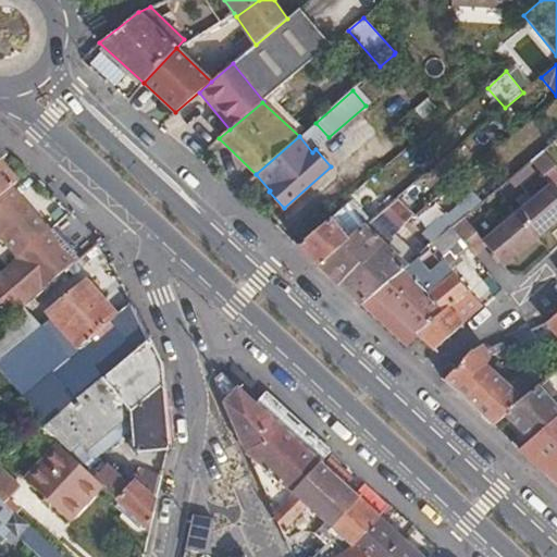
[(0,161),(1,161),(10,153),(0,145),(0,161)]
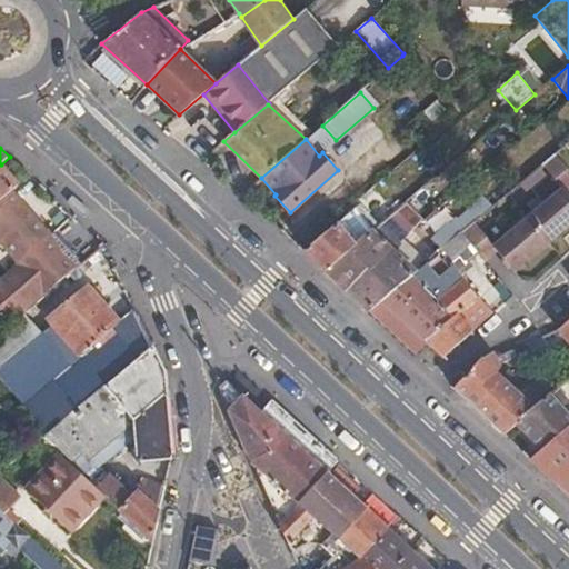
[(528,217),(550,242),(568,227),(568,192),(568,191),(568,169),(556,153),(542,165),(562,188),(528,217)]
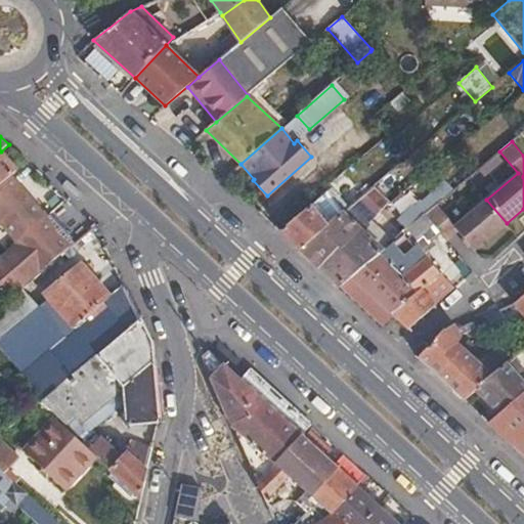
[(0,186),(12,176),(18,171),(1,151),(0,151),(0,186)]
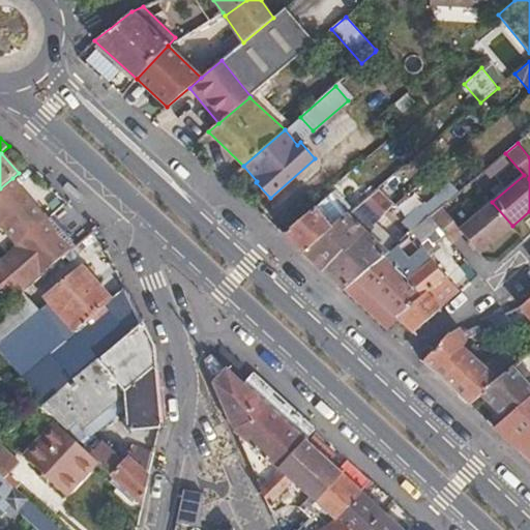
[(0,188),(0,226),(18,246),(0,261),(0,289),(11,301),(74,247),(12,178),(0,188)]
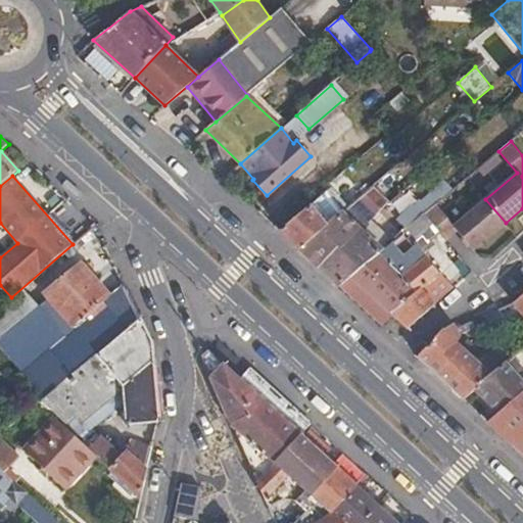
[(279,232),(298,249),(348,207),(331,188),(279,232)]
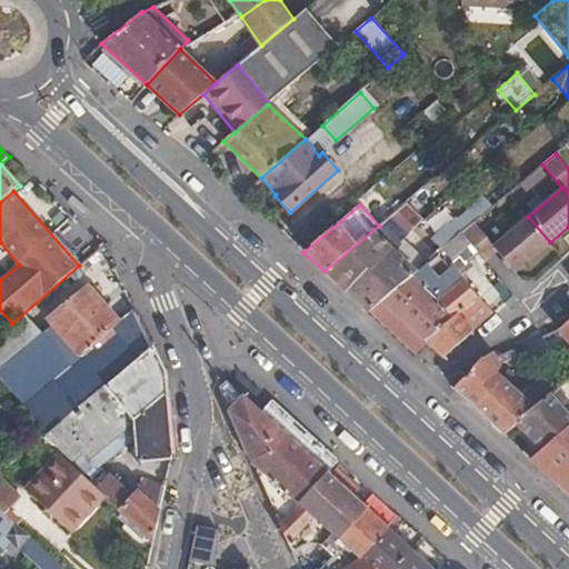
[(325,271),(348,292),(392,249),(395,250),(401,243),(400,242),(408,235),(389,217),(379,226),(325,271)]
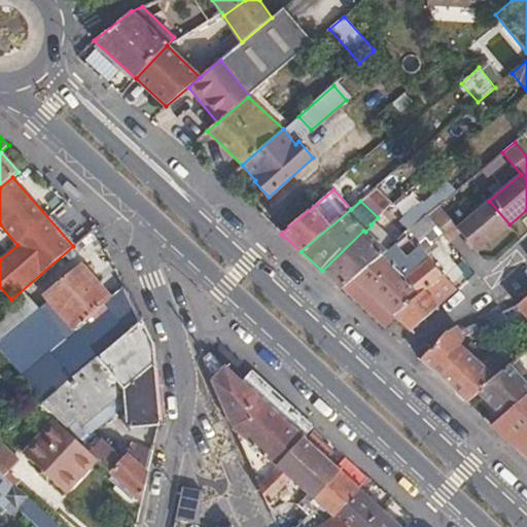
[(445,236),(449,242),(461,234),(477,252),(510,224),(489,201),(458,226),(440,206),(428,216),(445,236)]
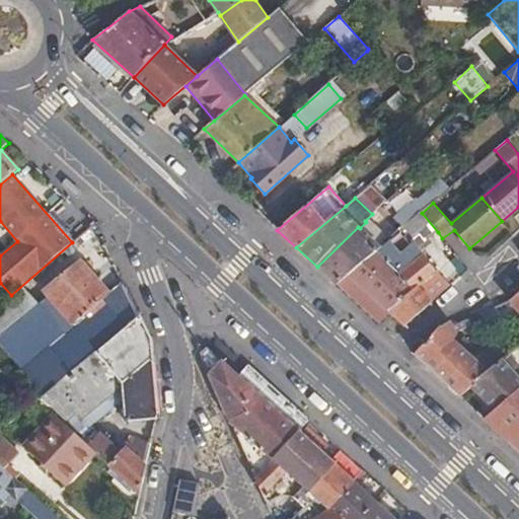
[(416,250),(438,232),(422,213),(399,231),(416,250)]
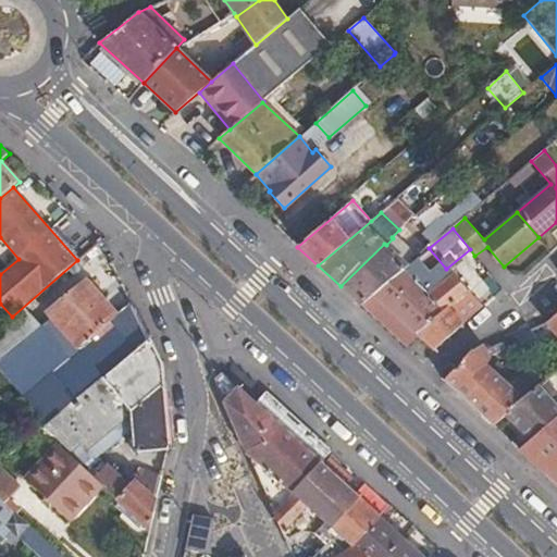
[(341,286),(361,306),(374,295),(403,271),(408,267),(386,245),(384,244),(341,286)]
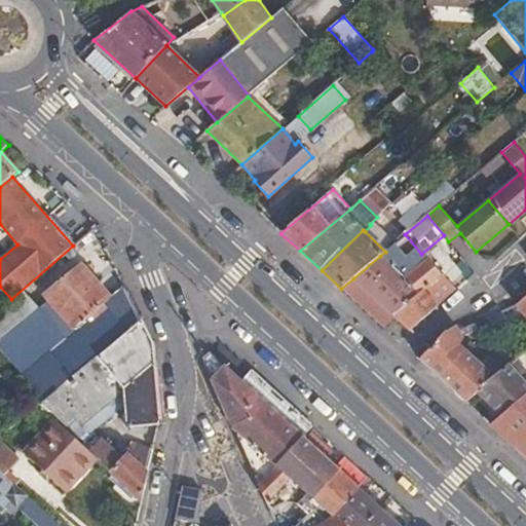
[(353,278),(396,317),(424,291),(428,288),(443,275),(428,258),(405,277),(380,256),(353,278)]
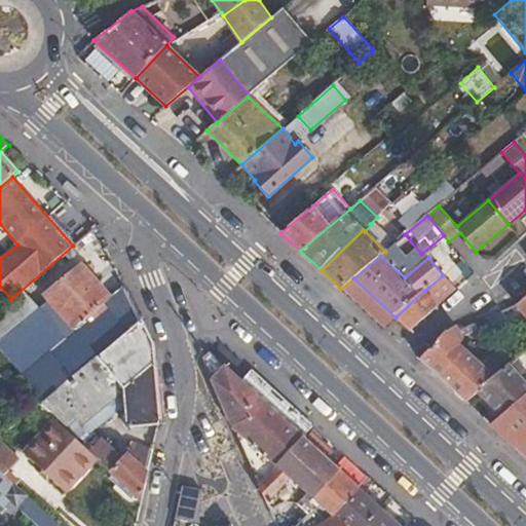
[(98,358),(142,321),(125,287),(111,298),(81,263),(43,294),(76,332),(67,339),(43,312),(41,314),(20,333),(0,347),(0,348),(45,401),(62,385),(97,357),(98,358)]
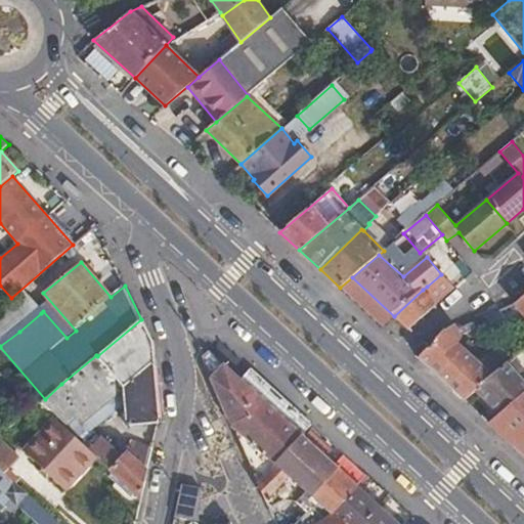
[(0,286),(0,308),(11,298),(0,286)]
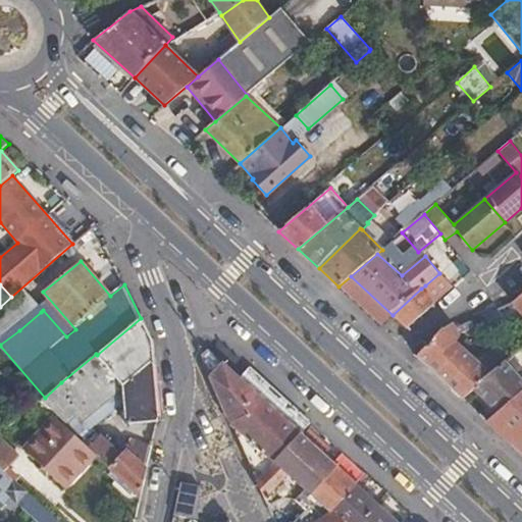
[(421,289),(429,298),(432,294),(425,285),(421,289)]
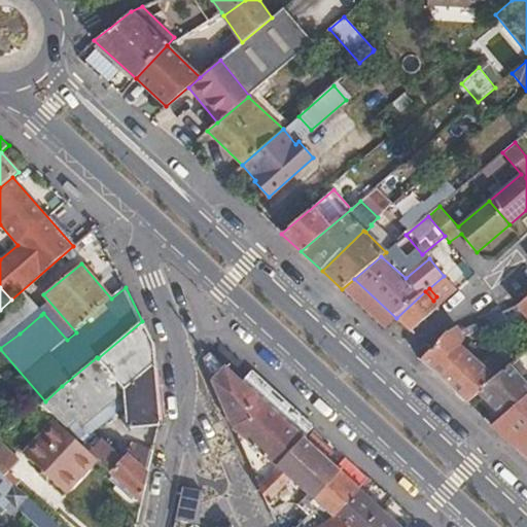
[(396,318),(411,331),(440,306),(433,301),(425,291),(396,318)]
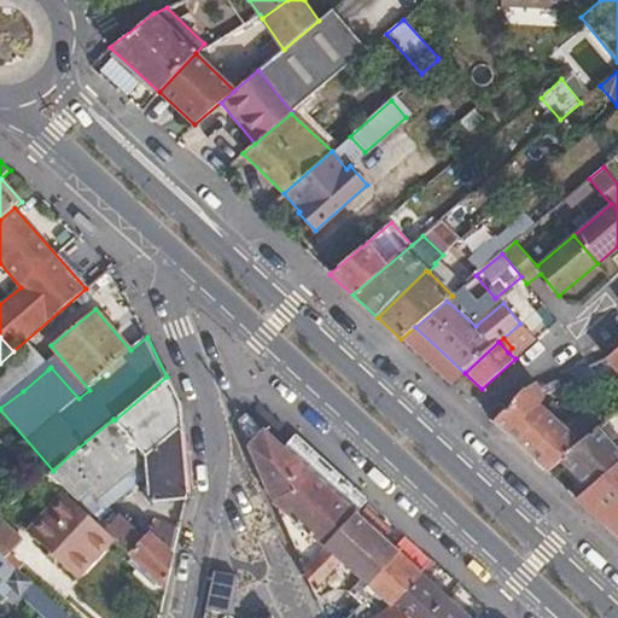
[(24,343),(0,363),(23,391),(48,369),(24,343)]
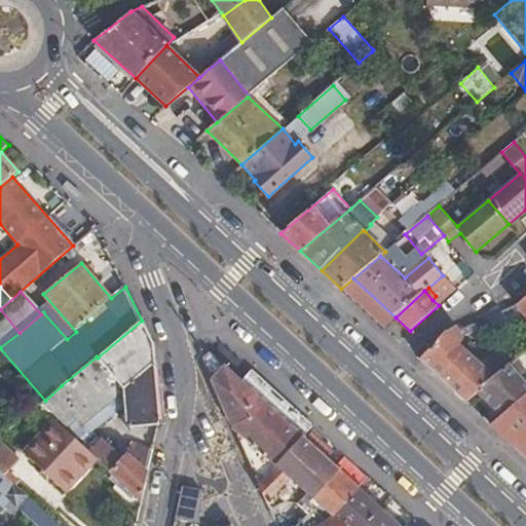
[(525,316),(525,296),(516,305),(525,316)]
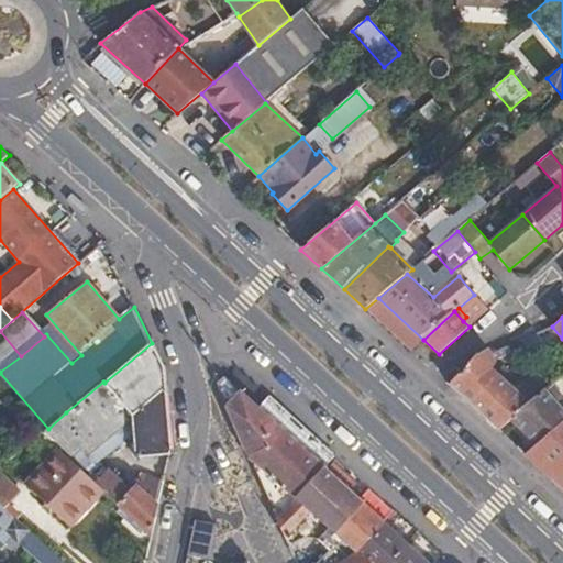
[(135,459),(170,455),(172,449),(165,368),(161,360),(152,343),(105,383),(66,415),(66,412),(48,429),(45,432),(73,459),(85,448),(89,454),(132,418),(133,435),(135,459)]
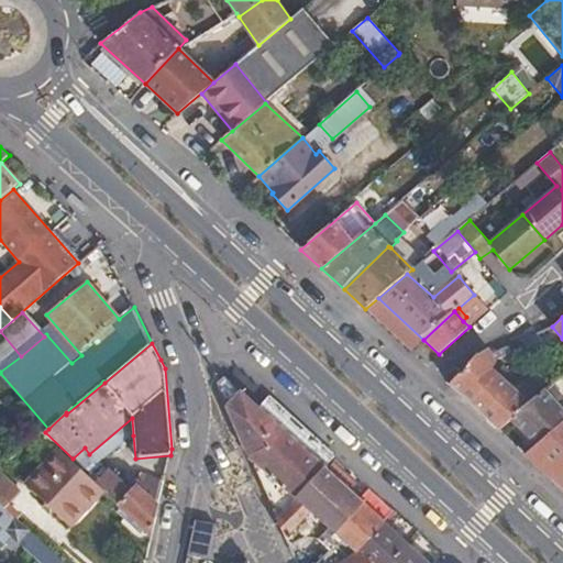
[(449,384),(499,431),(511,421),(540,396),(534,388),(523,397),(492,368),(497,363),(495,361),(511,353),(507,345),(479,357),(476,354),(449,384)]
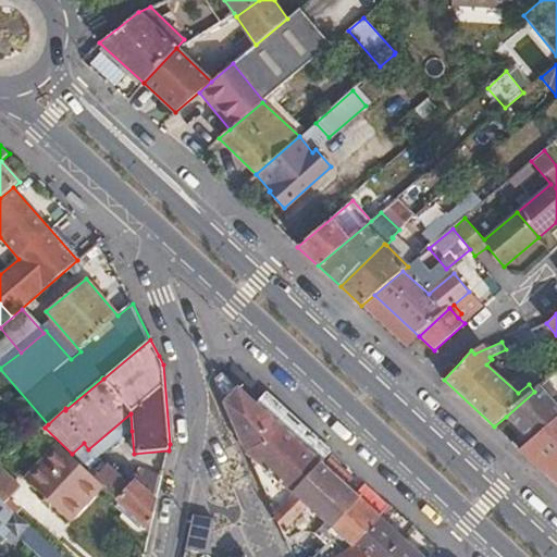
[(213,381),(245,453),(274,478),(262,490),(273,514),(322,461),(272,417),(223,371),(213,381)]
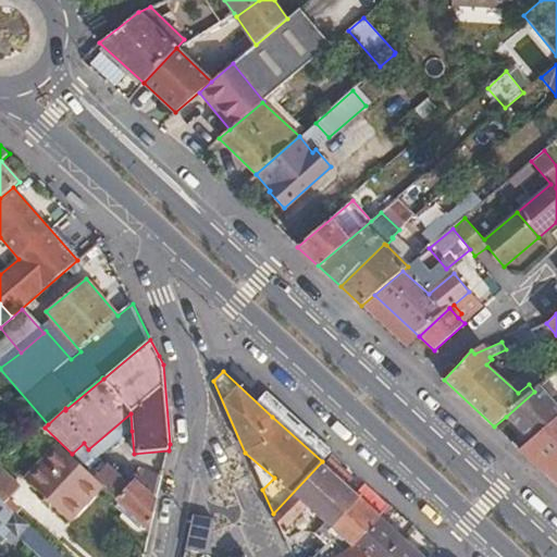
[(506,417),(531,441),(556,417),(556,397),(545,383),(534,392),(506,417)]
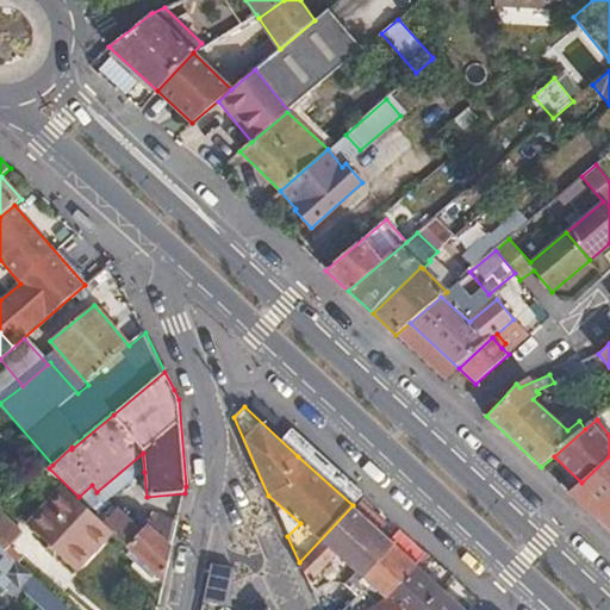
[(106,503),(144,472),(143,453),(97,492),(106,503)]
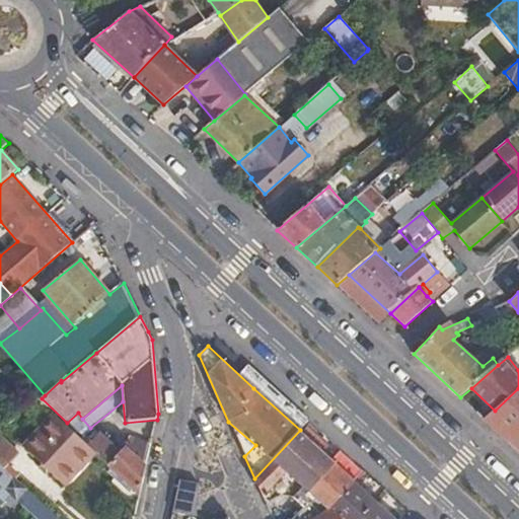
[(484,419),(509,443),(518,434),(518,388),(495,411),(484,419)]
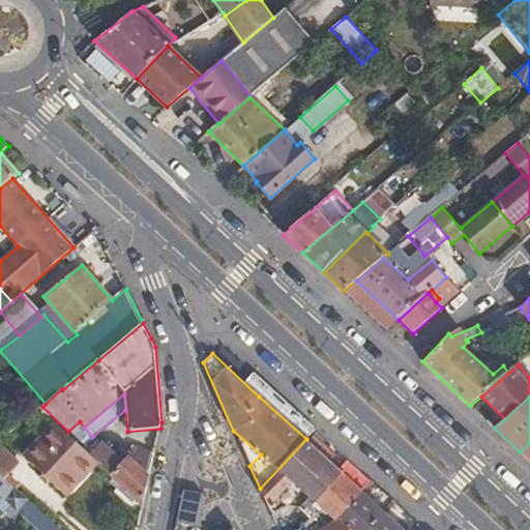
[(67,497),(99,464),(90,455),(54,422),(23,455),(67,497)]
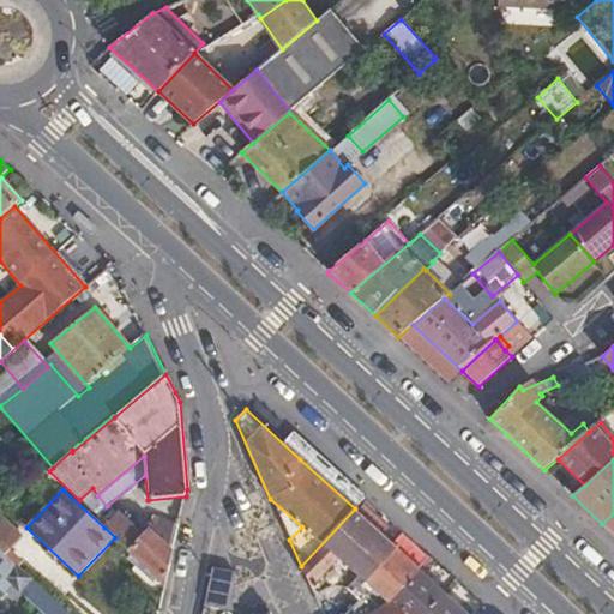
[(420,570),(355,509),(301,566),(315,599),(335,589),(347,591),(348,590),(360,601),(347,613),(405,613),(392,600),(420,570)]
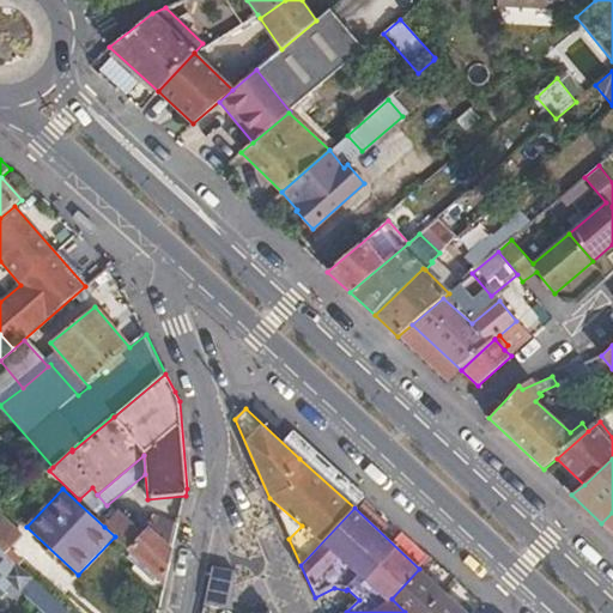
[(0,550),(5,554),(23,534),(0,511),(0,550)]
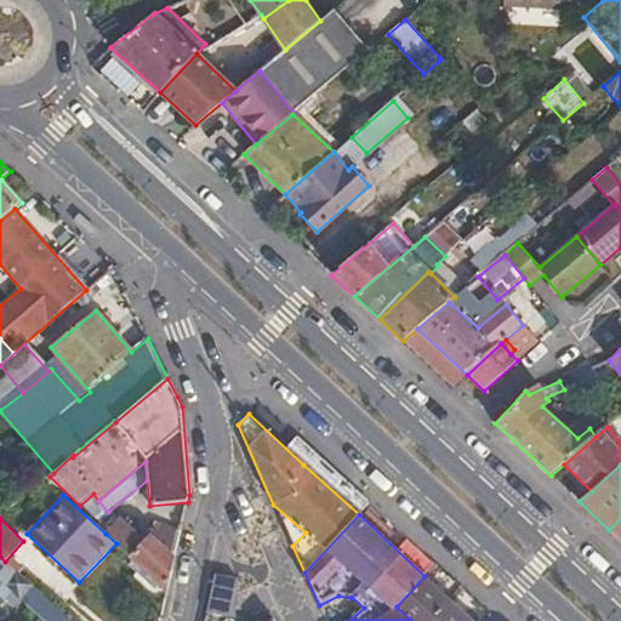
[(117,543),(131,557),(146,541),(121,518),(106,534),(117,543)]
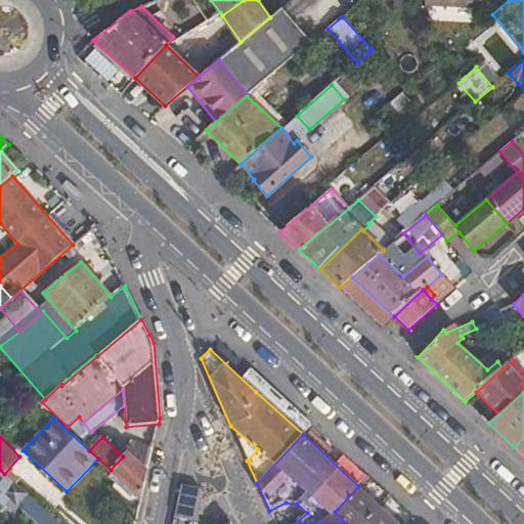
[(523,438),(514,447),(523,455),(523,438)]
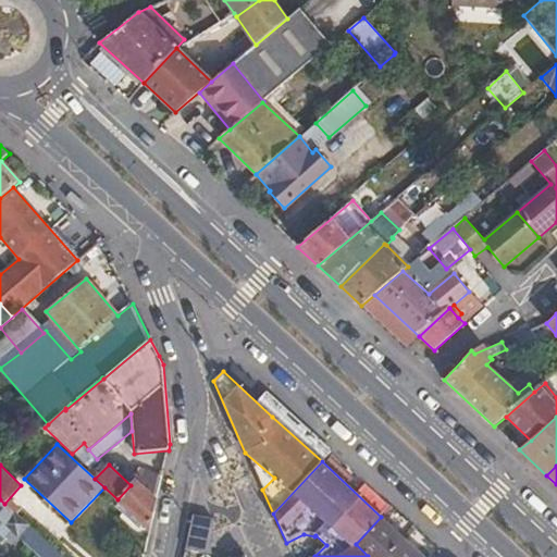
[(118,499),(150,530),(162,477),(137,471),(135,481),(131,485),(118,499)]
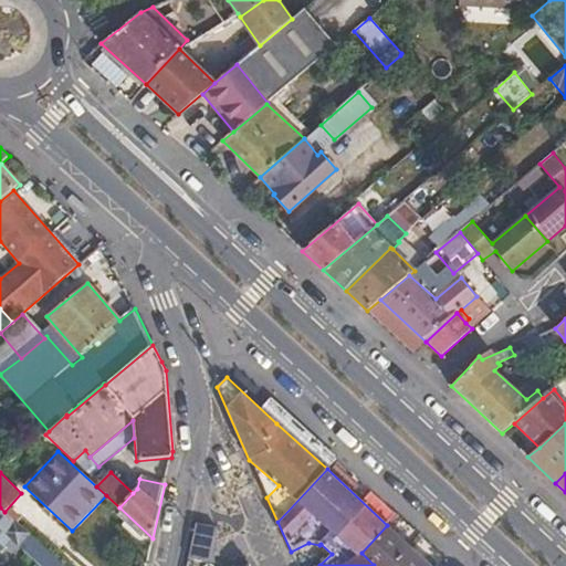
[(0,507),(0,552),(10,541),(19,547),(30,534),(4,512),(0,507)]
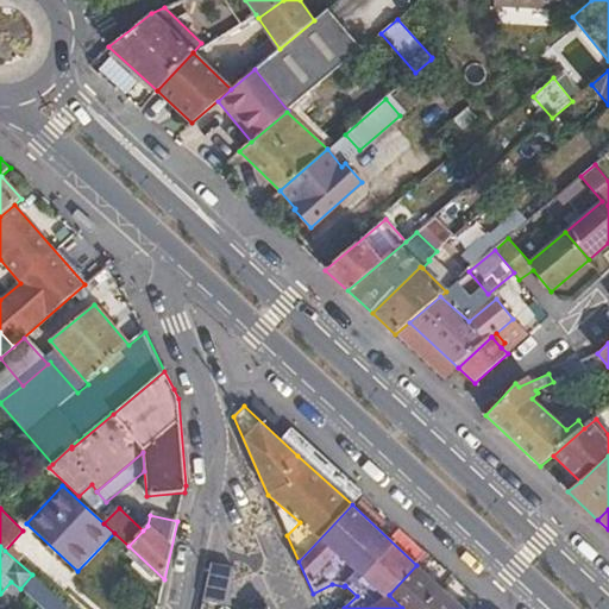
[(211,563),(203,601),(226,606),(234,567),(211,563)]
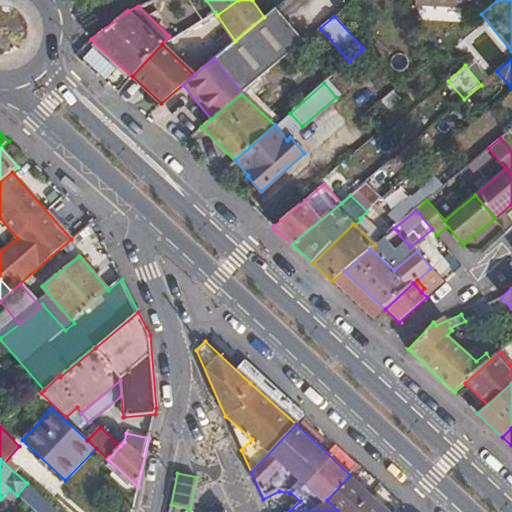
[(363,511),(376,499),(350,475),(327,500),(338,511),(363,511)]
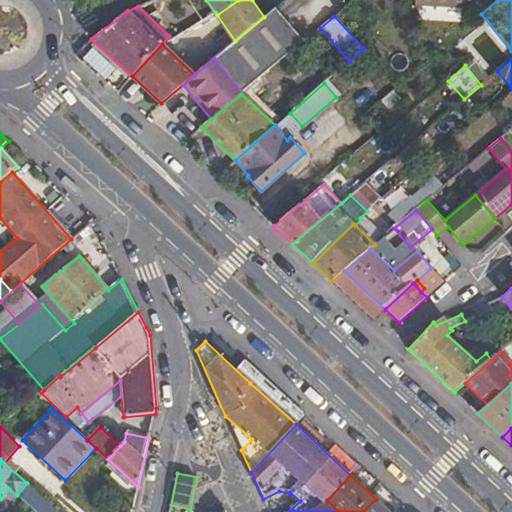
[(59,511),(37,491),(26,503),(35,511),(59,511)]
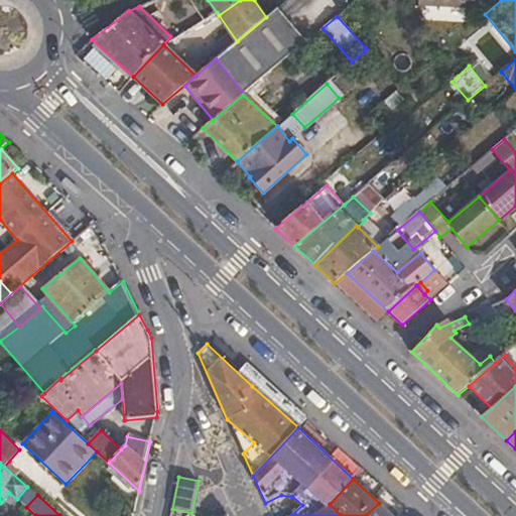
[(393,515),(379,503),(366,515),(393,515)]
